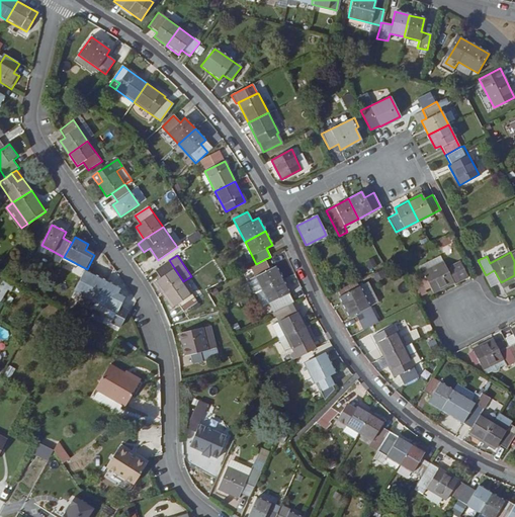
[(423,271),(443,261),(440,255),(420,265),(423,271)]
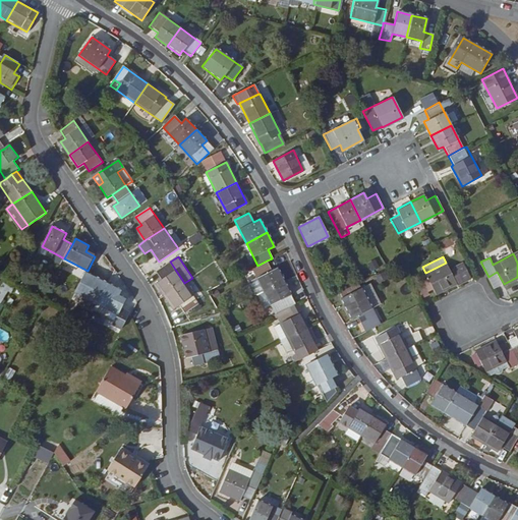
[(272,270),(267,261),(257,266),(251,269),(256,278),(264,291),(284,281),(277,267),(272,270)]
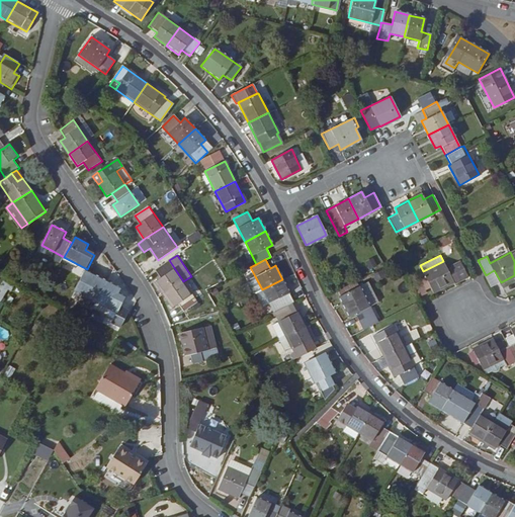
[(165,294),(183,281),(169,260),(156,269),(162,278),(157,281),(165,294)]
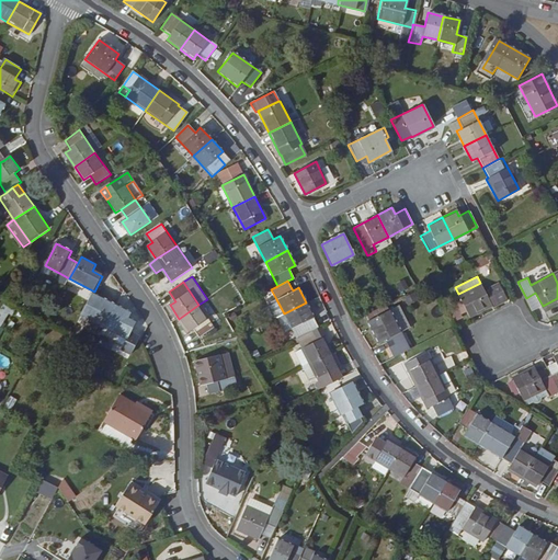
[(480,283),(458,294),(469,316),(507,297),(498,282),(484,289),(480,283)]
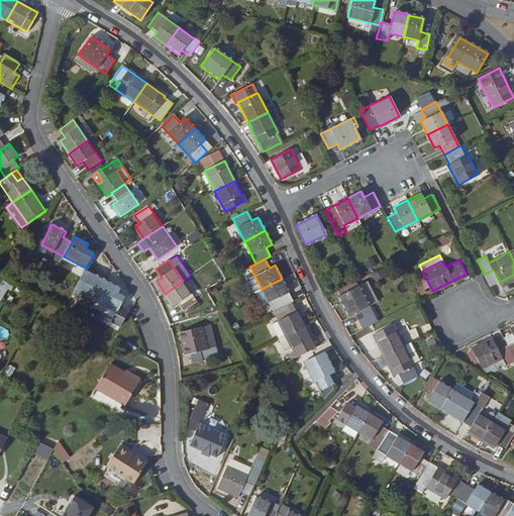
[(75,291),(98,302),(108,282),(86,271),(75,291)]
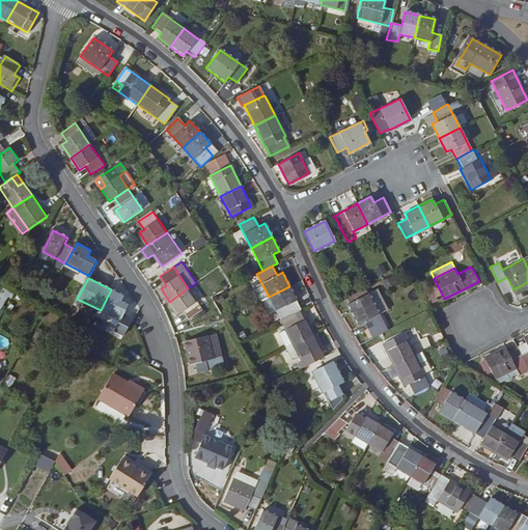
[(260,301),(262,300),(269,297),(261,283),(254,287),(260,301)]
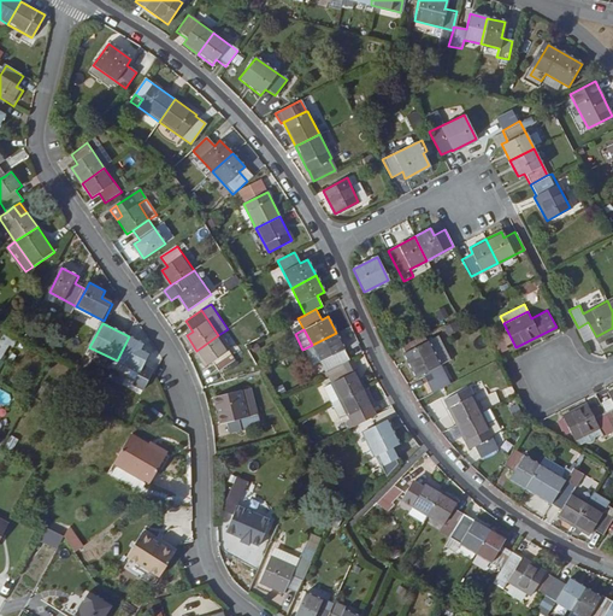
[(0,357),(6,361),(18,339),(4,332),(0,338),(0,357)]
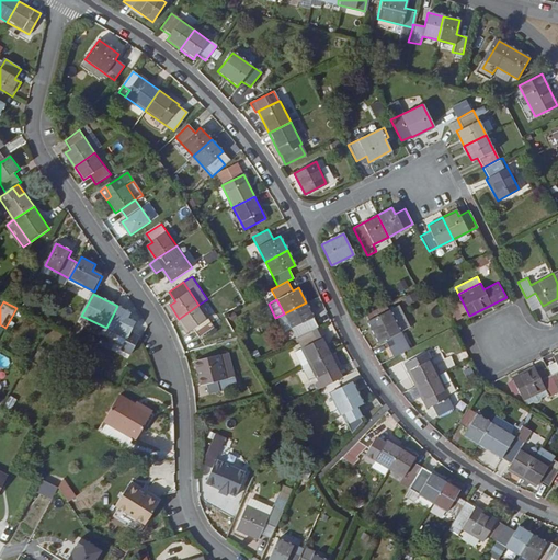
[(292,329),(297,338),(312,330),(319,327),(306,303),(284,313),(292,329)]
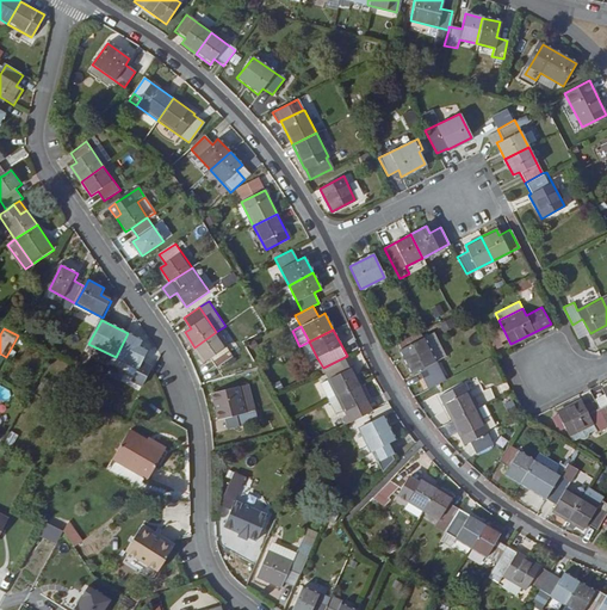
[(423,337),(420,331),(397,342),(401,349),(423,337)]
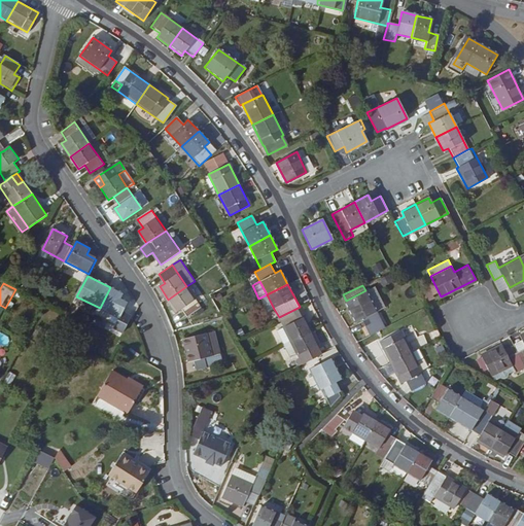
[(177,312),(182,308),(187,316),(201,307),(186,286),(168,300),(177,312)]
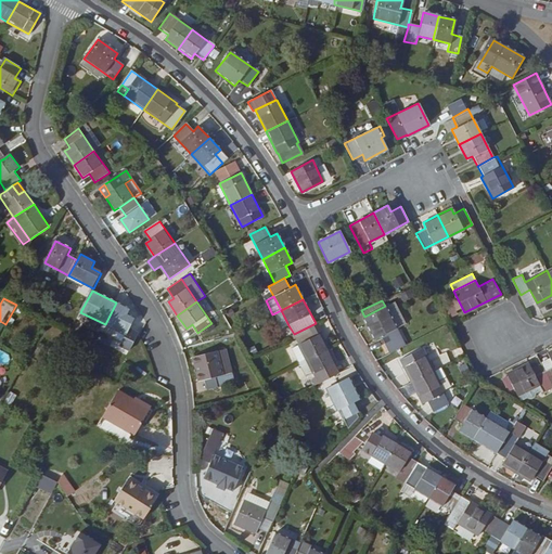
[(116,303),(105,324),(119,332),(129,336),(137,321),(127,316),(130,310),(116,303)]
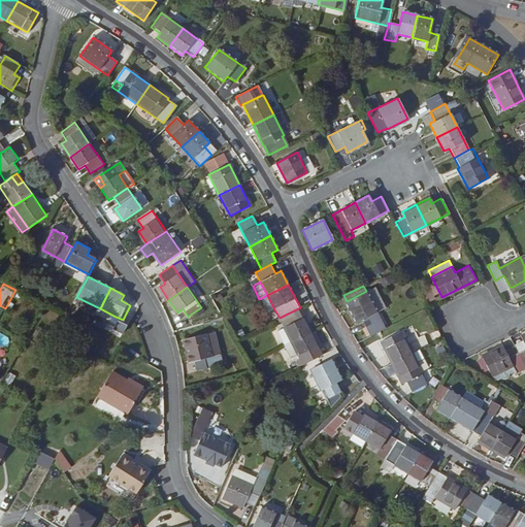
[(373,288),(366,291),(376,311),(384,308),(373,288)]
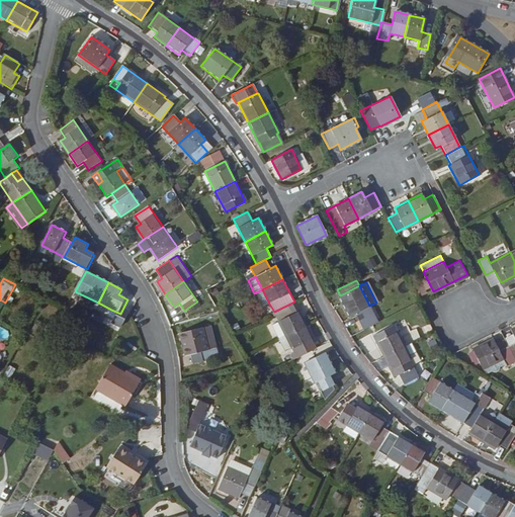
[(355,313),(363,329),(377,322),(369,306),(359,285),(340,295),(339,295),(349,316),(355,313)]
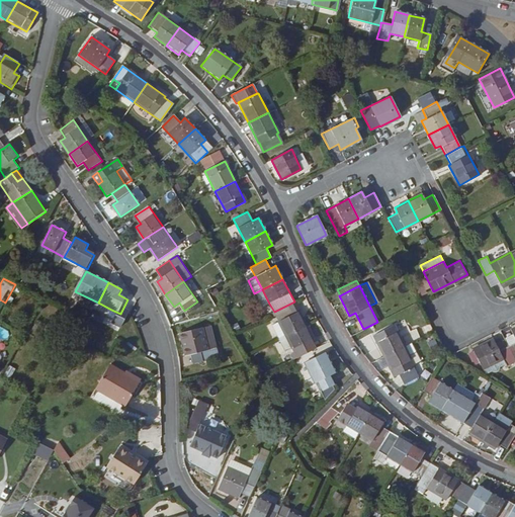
[(269,304),(262,289),(256,292),(262,307),(269,304)]
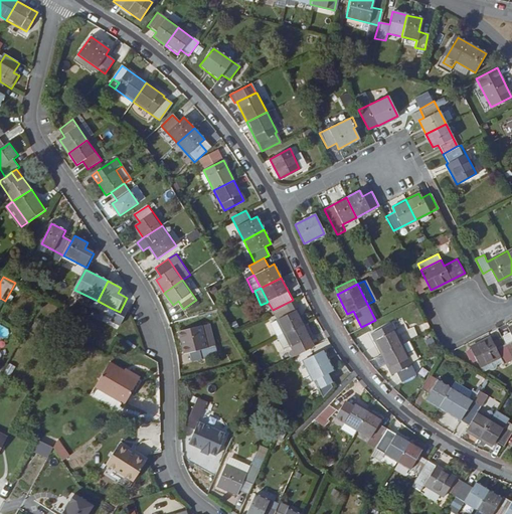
[(299,308),(294,299),(293,300),(287,303),(291,312),(297,309),(299,308)]
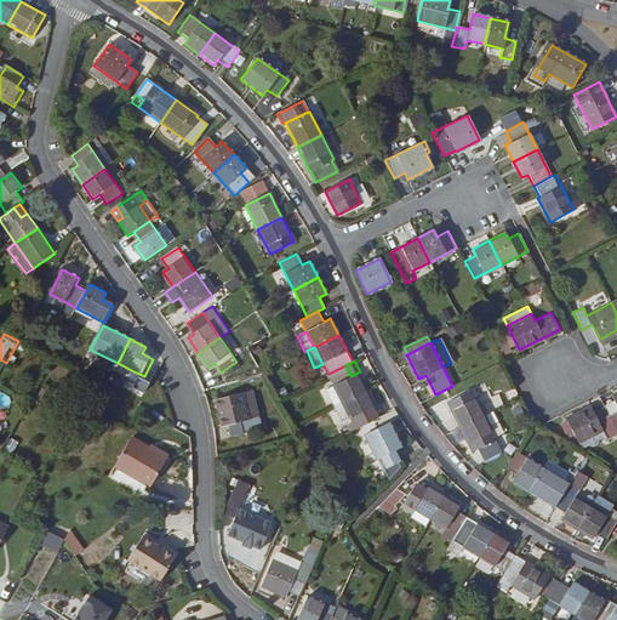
[(133,371),(118,363),(114,368),(131,376),(133,371)]
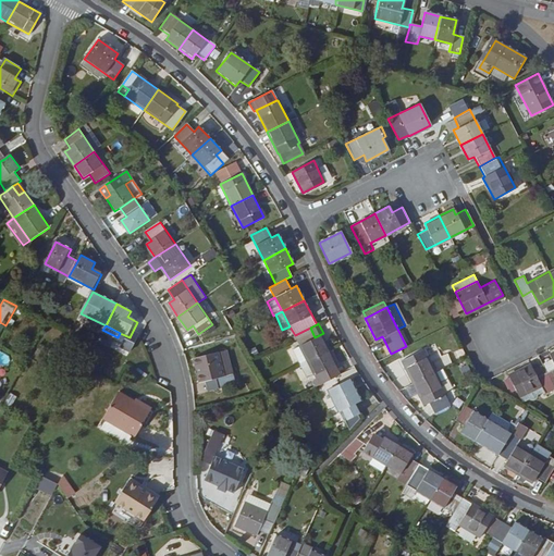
[(315,337),(310,328),(295,335),(307,360),(329,348),(321,334),(315,337)]
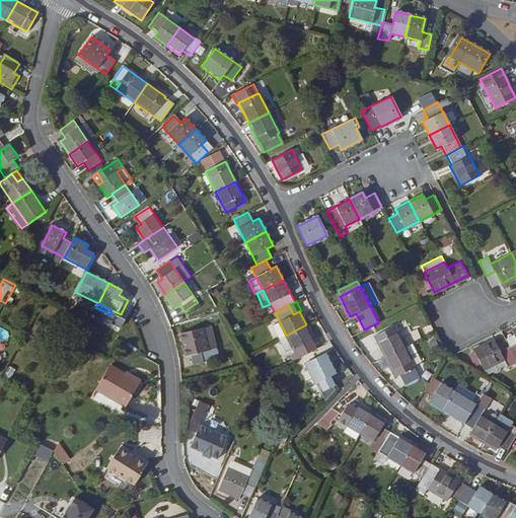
[(313,338),(306,324),(286,336),(298,358),(312,351),(307,341),(313,338)]
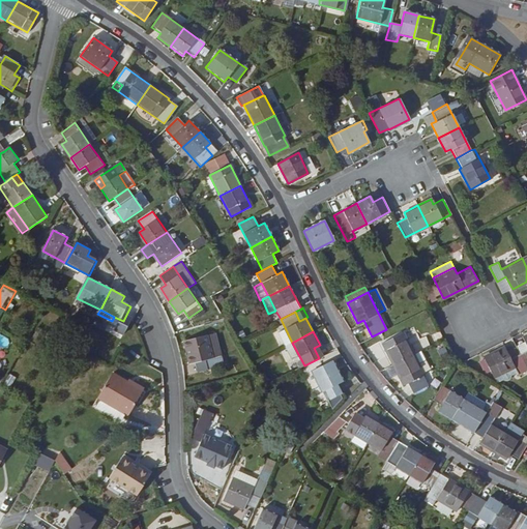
[(403,332),(382,343),(393,363),(413,353),(403,332)]
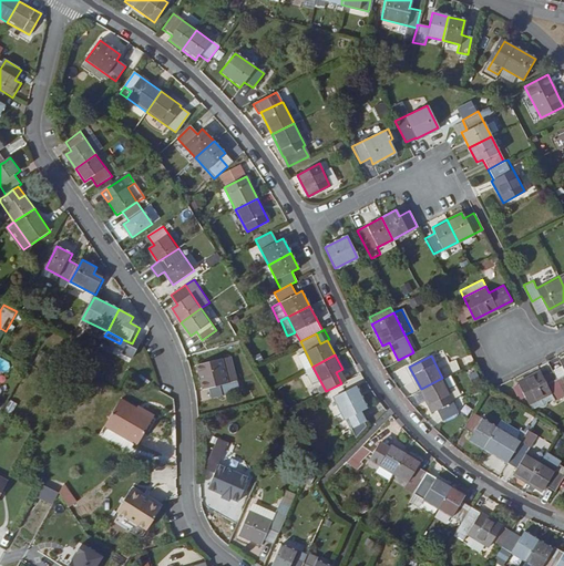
[(205,389),(219,386),(222,395),(239,391),(236,381),(228,383),(222,359),(198,366),(205,389)]
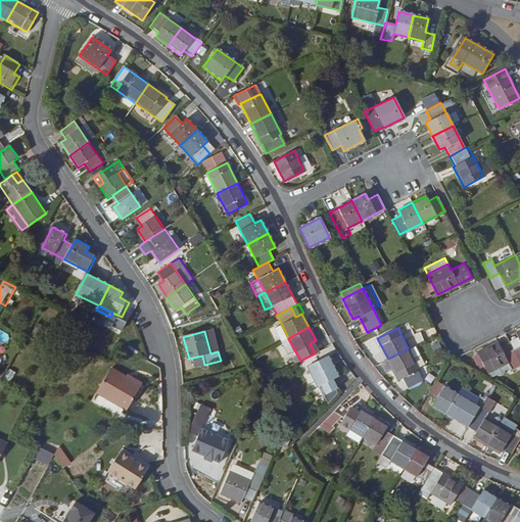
[(510,342),(510,343),(513,348),(519,345),(519,338),(510,342)]
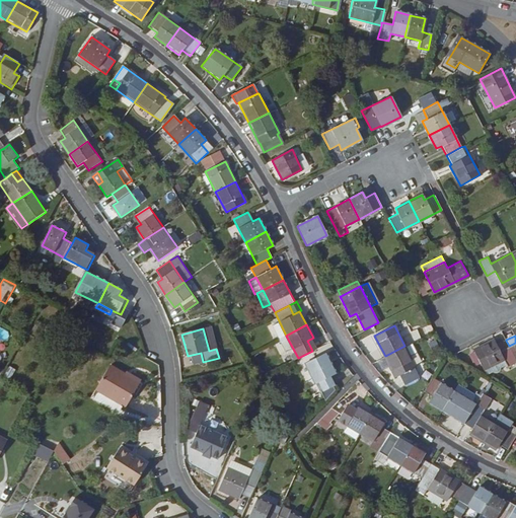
[(484,369),(504,359),(507,364),(508,365),(515,362),(515,359),(509,346),(500,351),(498,345),(494,339),(473,349),(484,369)]
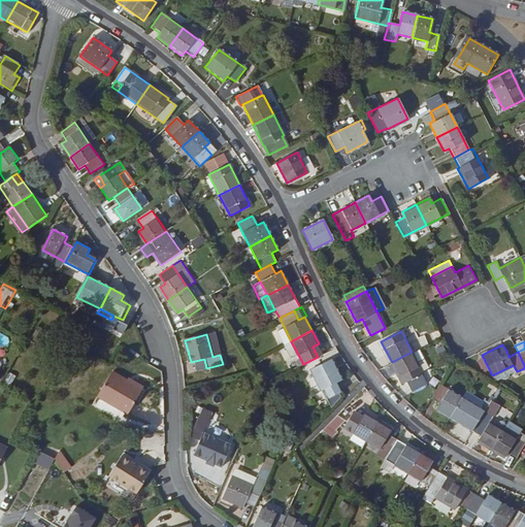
[(509,357),(518,352),(515,347),(506,351),(509,357)]
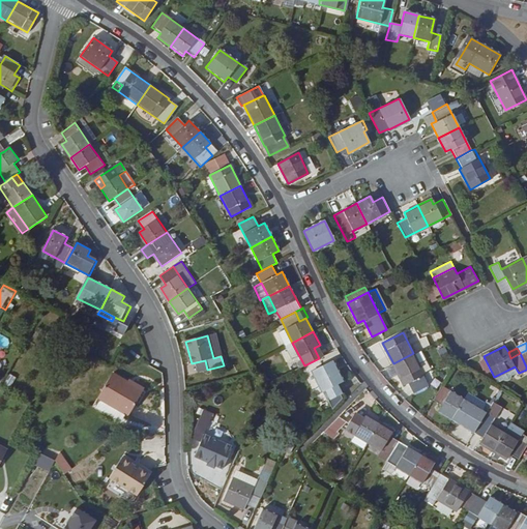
[(421,375),(423,374),(413,353),(393,363),(404,383),(408,381),(413,391),(427,384),(421,375)]
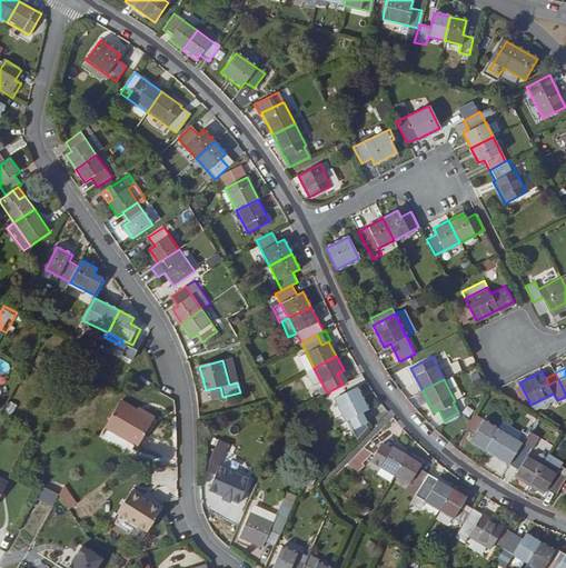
[(368,408),(357,386),(336,397),(353,428),(367,421),(363,411),(368,408)]
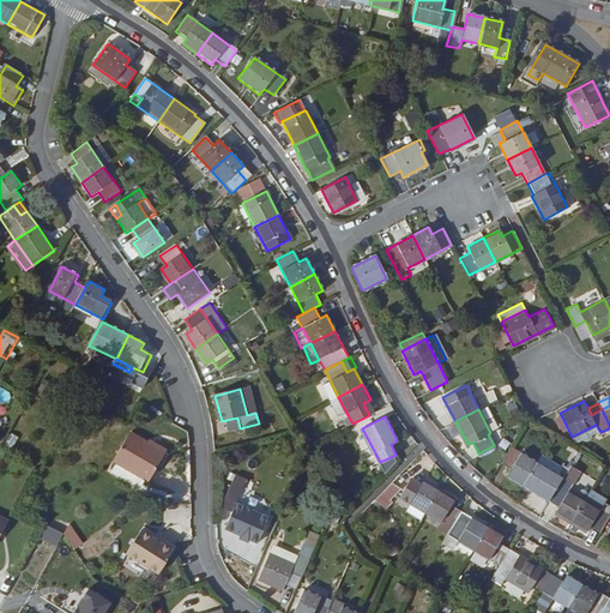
[(592,434),(599,431),(596,425),(572,437),(574,442),(583,439),(586,440),(590,439),(592,436),(592,434)]
